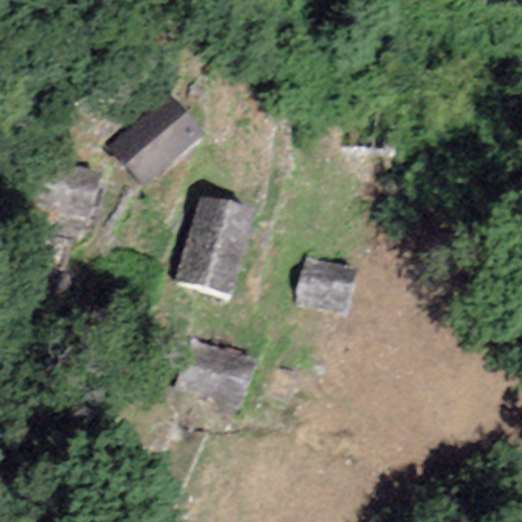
[(202,138),(170,99),(108,149),(140,188),(202,138)]
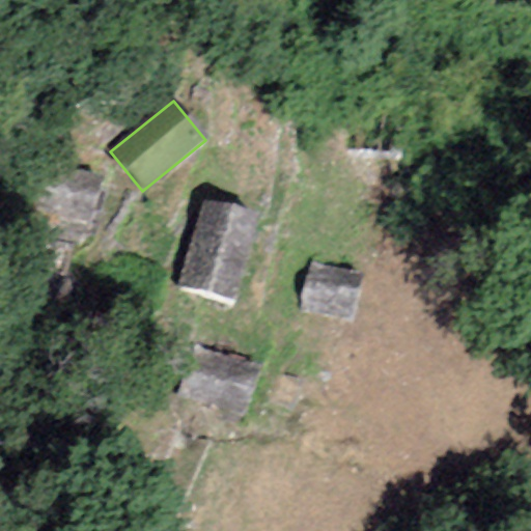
[(101,178),(66,167),(51,213),(86,224),(101,178)]
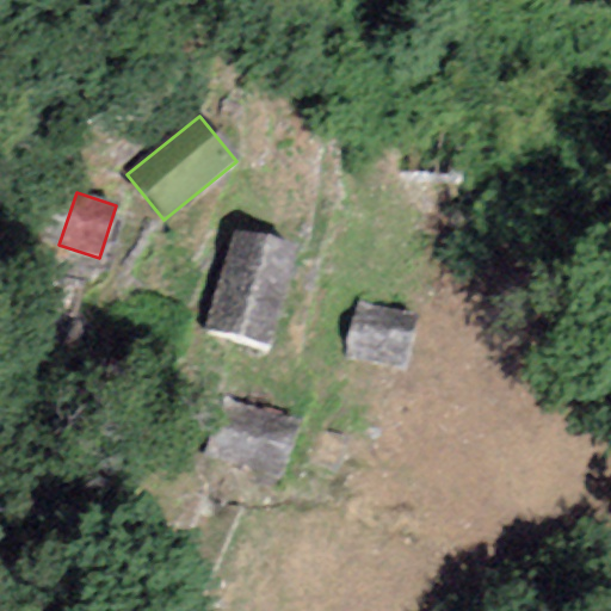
[(297,246),(233,228),(205,329),(270,347),(297,246)]
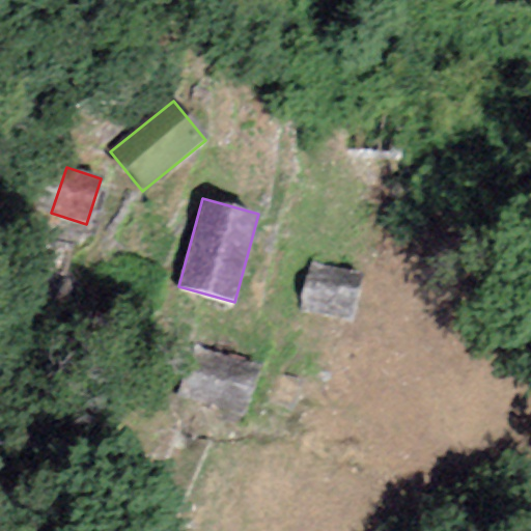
[(362,273),(310,262),(300,311),(352,322),(362,273)]
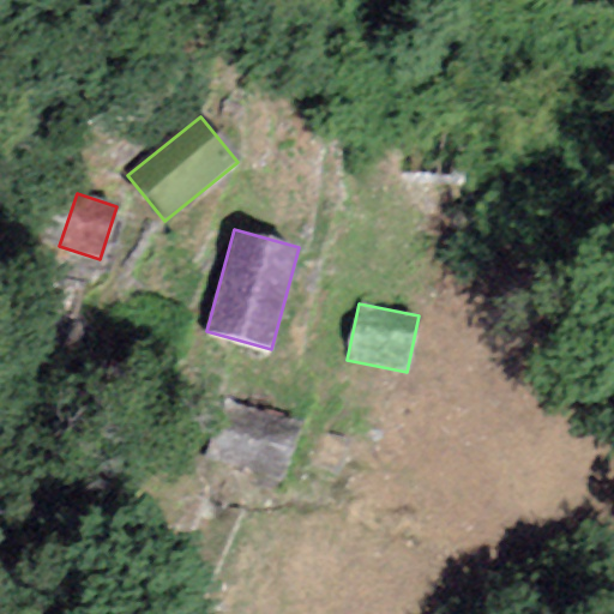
[(80,320),(36,326),(40,359),(84,354),(80,320)]
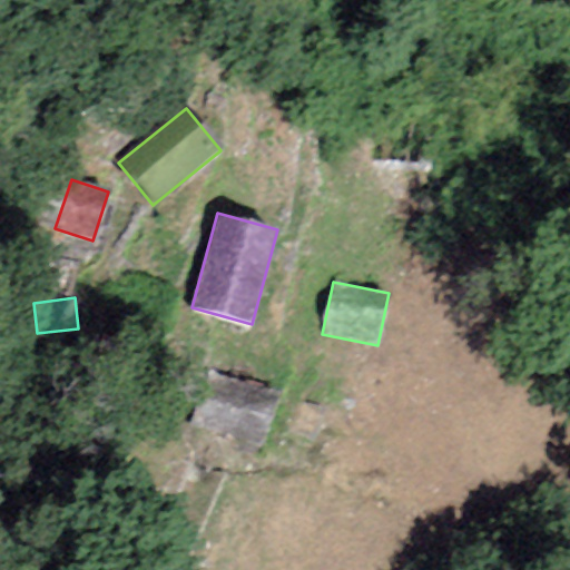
[(281,396),(207,371),(188,423),(262,450),(281,396)]
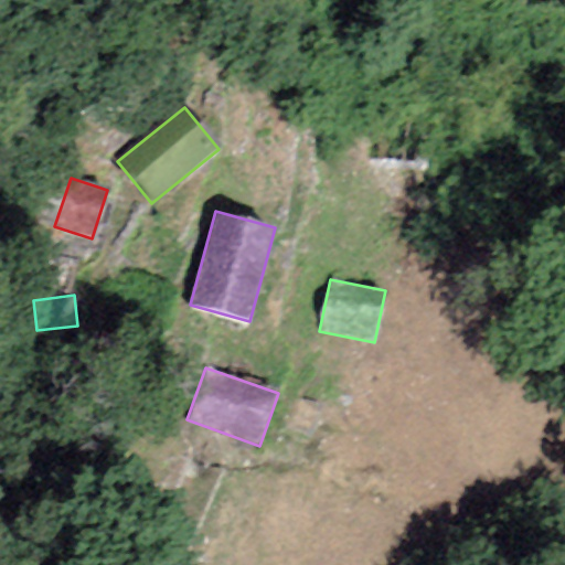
All buildings are outlined.
